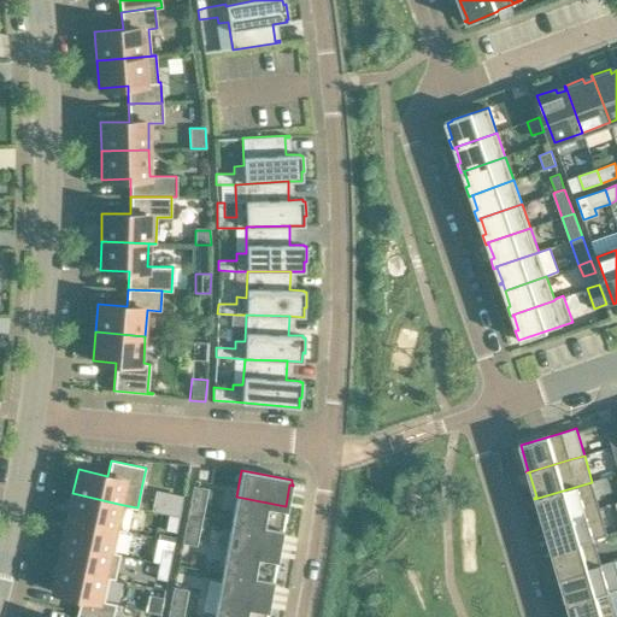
[(541,524),(542,526),(599,507),(592,482),(534,499),(536,499),(544,523),(541,524)]
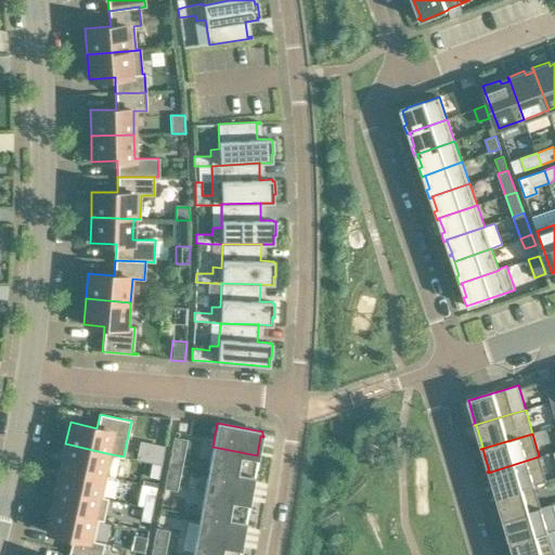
[(173,437),(171,450),(184,452),(186,439),(173,437)]
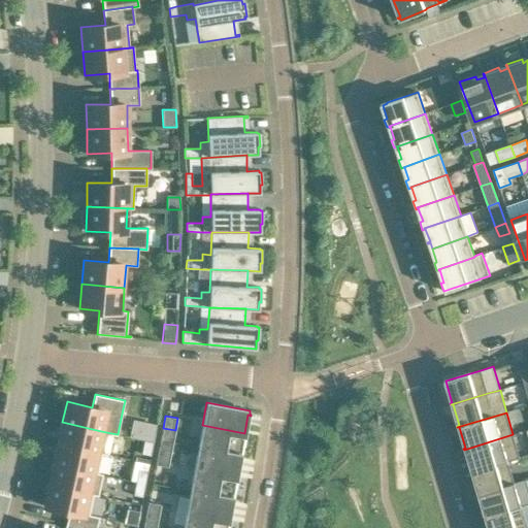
[(62,422),(58,443),(97,452),(102,453),(106,454),(111,433),(101,431),(62,422)]
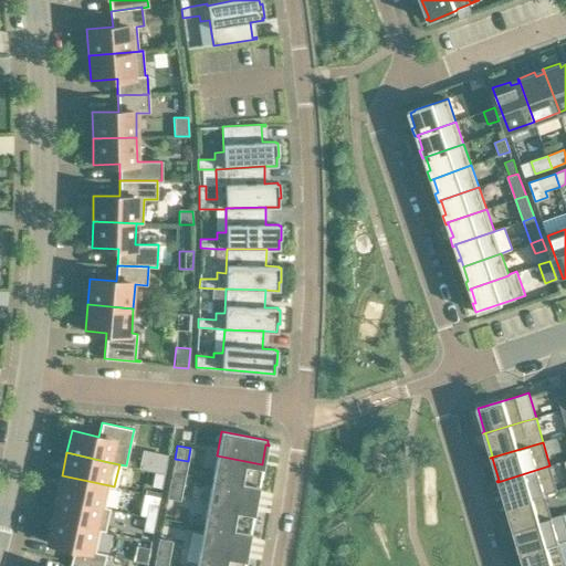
[(156,453),(153,472),(154,472),(164,474),(165,474),(168,456),(156,453)]
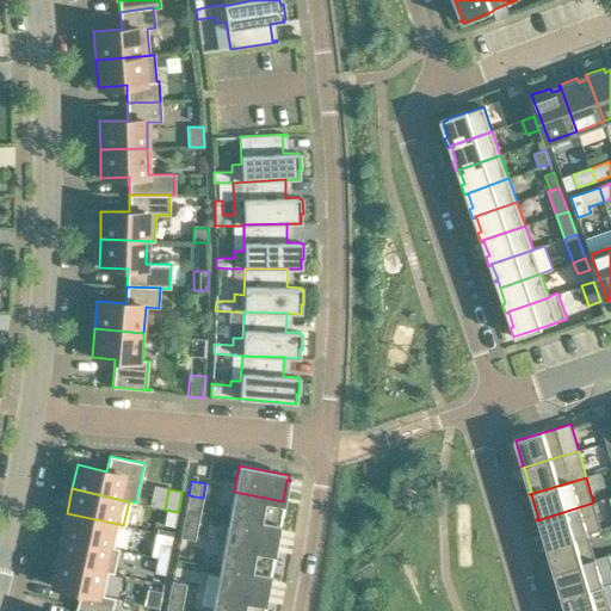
[(234,492),(229,517),(279,526),(282,517),(281,517),(283,501),(234,492)]
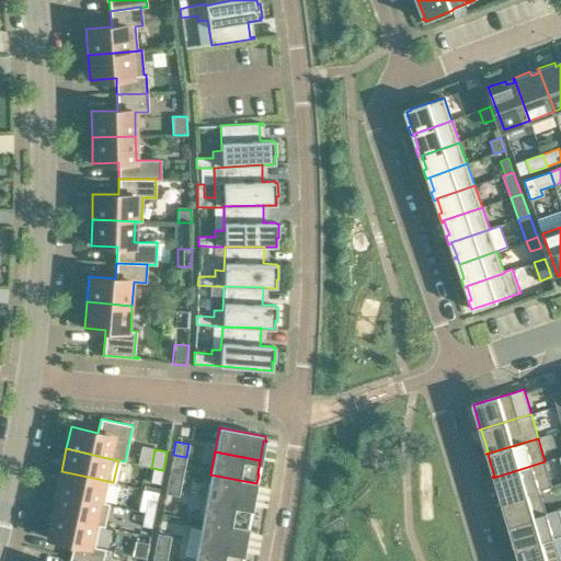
[(173,455),(171,468),(184,470),(186,457),(173,455)]
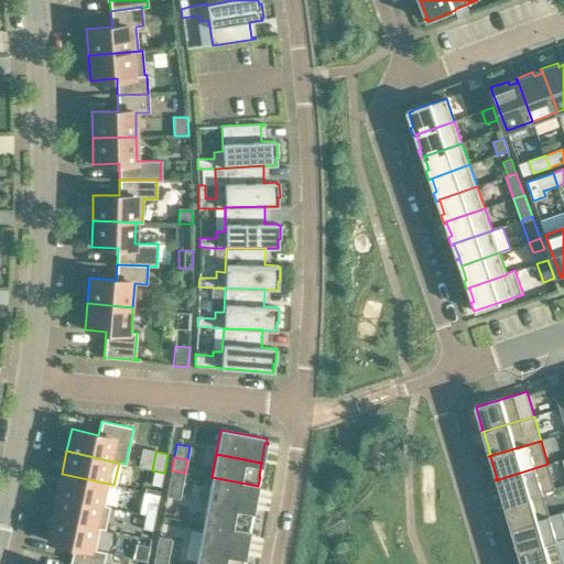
[(502,503),(555,488),(548,464),(496,480),(498,480),(505,502),(502,503)]
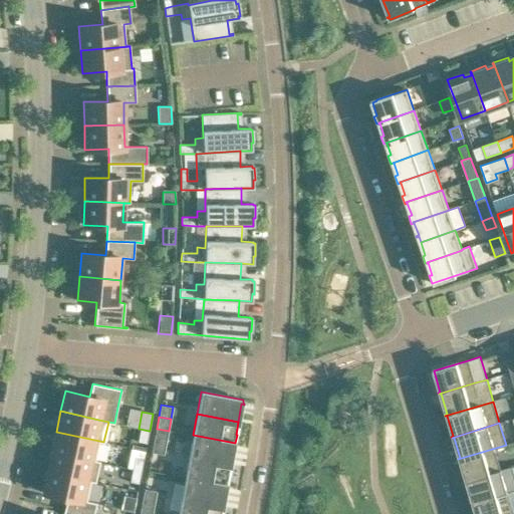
[(140,429),(138,442),(146,444),(149,431),(140,429)]
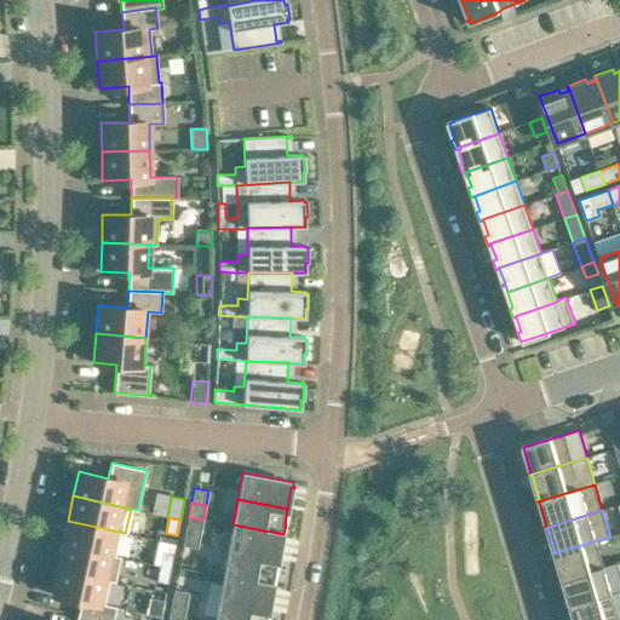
[(189,517),(185,532),(200,534),(204,520),(189,517)]
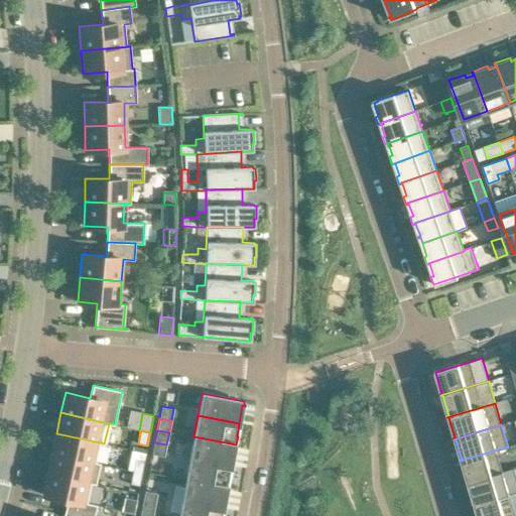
[(56,433),(52,454),(91,462),(96,463),(100,442),(95,441),(56,433)]
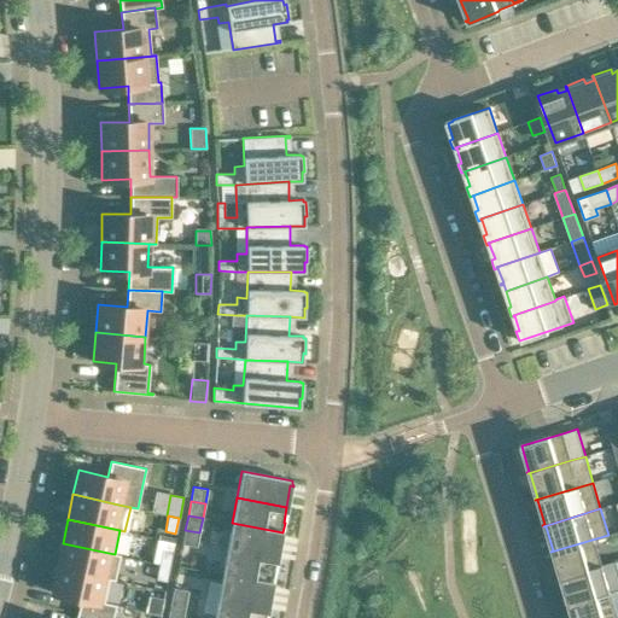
[(232,523),(228,549),(277,558),(281,536),(284,537),(284,536),(283,535),(283,532),(232,523)]
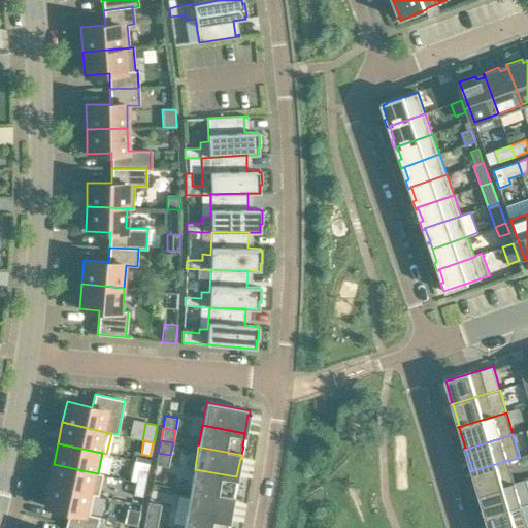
[(158,453),(156,464),(168,467),(170,455),(158,453)]
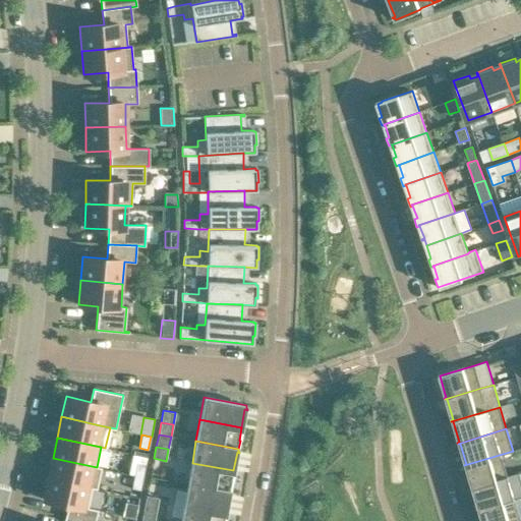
[(470,487),(471,487),(508,477),(502,456),(513,452),(513,451),(464,465),(464,466),(466,465),(472,486),(470,487)]
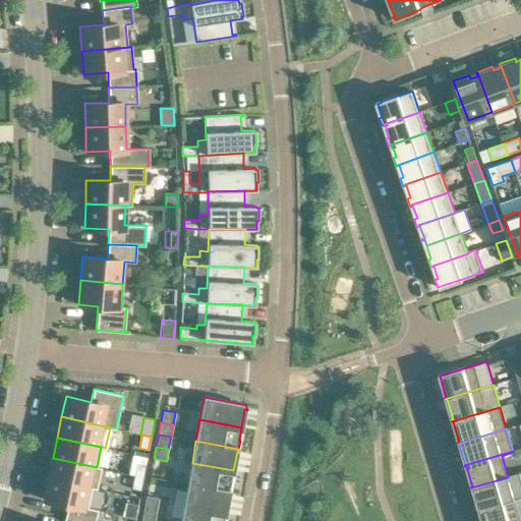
[(48,478),(87,487),(92,488),(97,489),(101,468),(97,467),(92,466),(53,458),(48,478)]
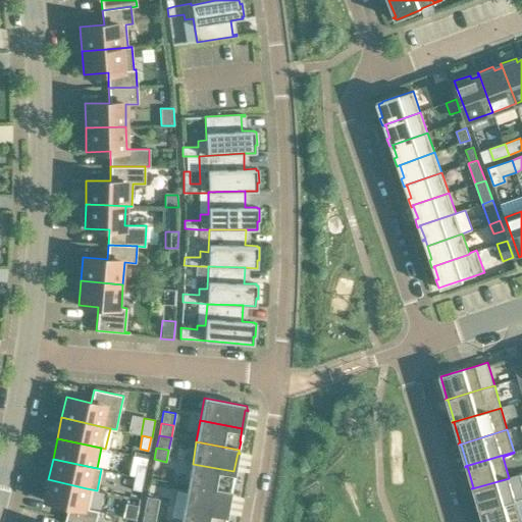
[(137,463),(134,476),(143,478),(146,465),(137,463)]
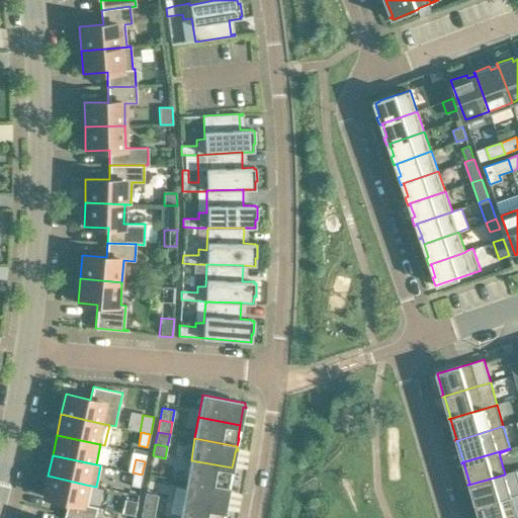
[(191,460),(187,482),(229,490),(231,481),(230,481),(232,467),(191,460)]
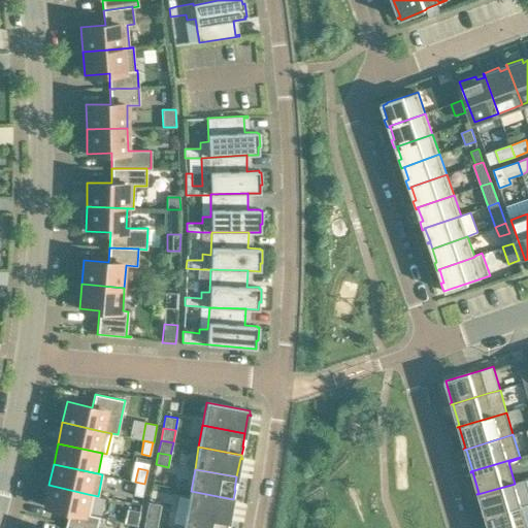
[(527,503),(527,486),(526,480),(515,484),(477,494),(477,495),(480,494),(486,516),(484,517),(521,505),(527,503)]
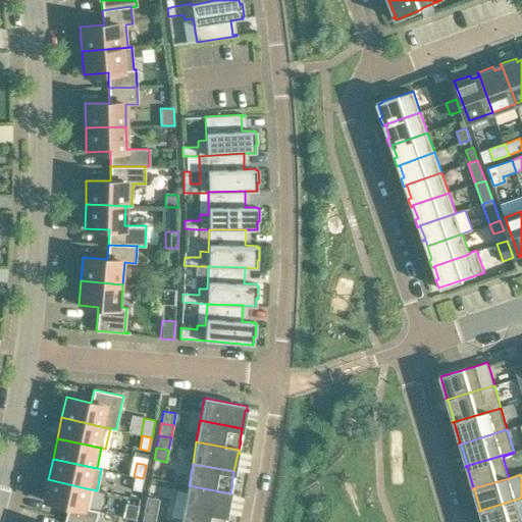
[(134,476),(132,488),(141,490),(143,478),(134,476)]
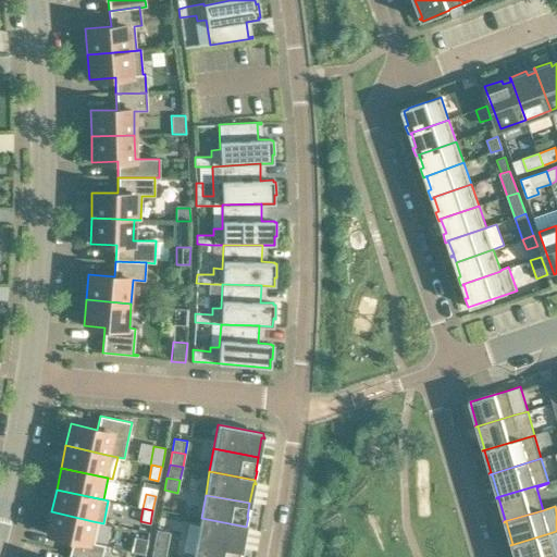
[(51,511),(47,534),(73,540),(70,553),(84,556),(100,556),(104,544),(94,542),(98,522),(93,521),(51,511)]
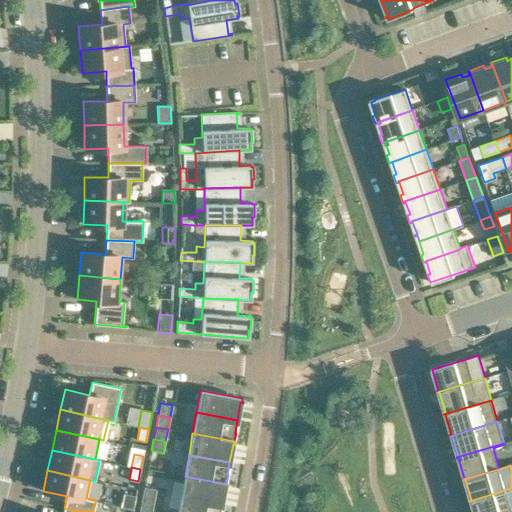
[(185,476),(181,497),(222,505),(225,486),(227,487),(228,486),(226,485),(226,484),(185,476)]
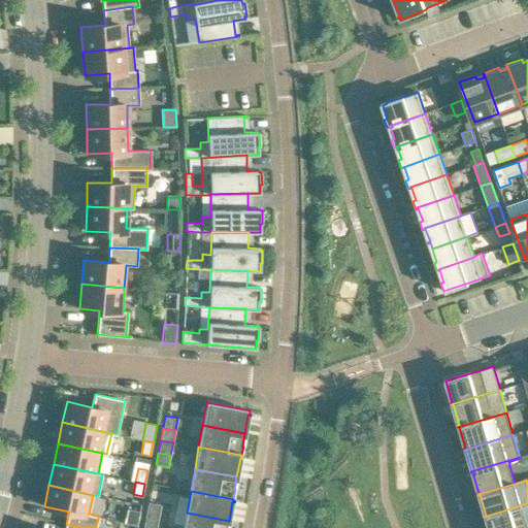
[(149,502),(146,515),(158,517),(161,504),(149,502)]
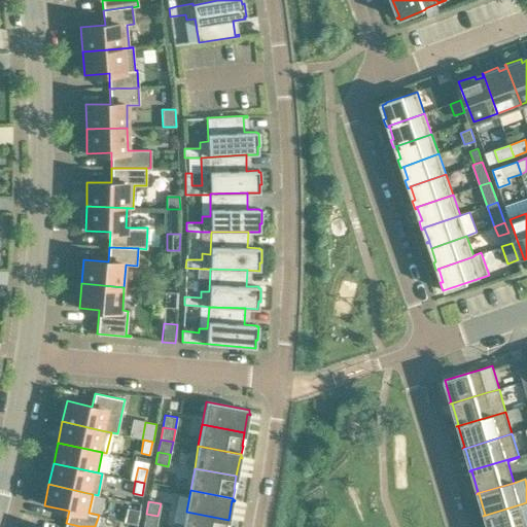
[(526,526),(520,504),(483,516),(483,517),(485,516),(488,526),(526,526)]
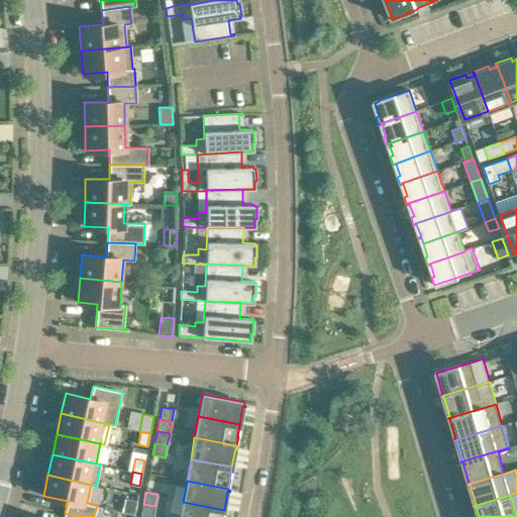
[(125,499),(122,513),(134,515),(137,501),(125,499)]
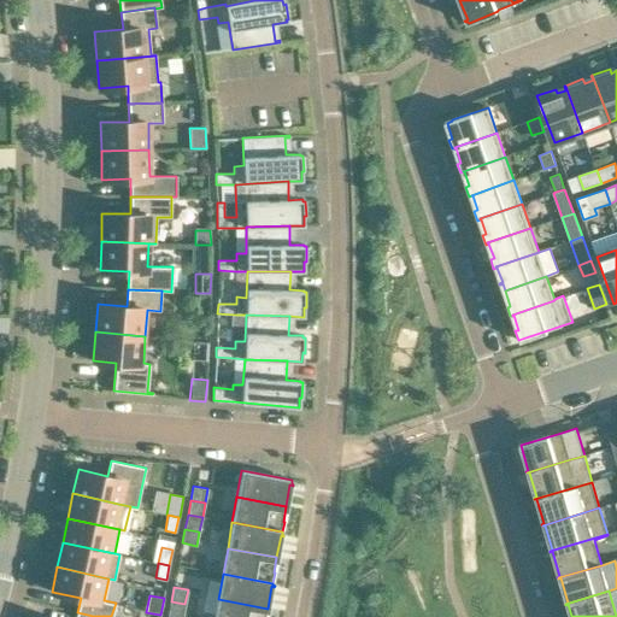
[(218,599),(213,616),(265,616),(268,609),(218,599)]
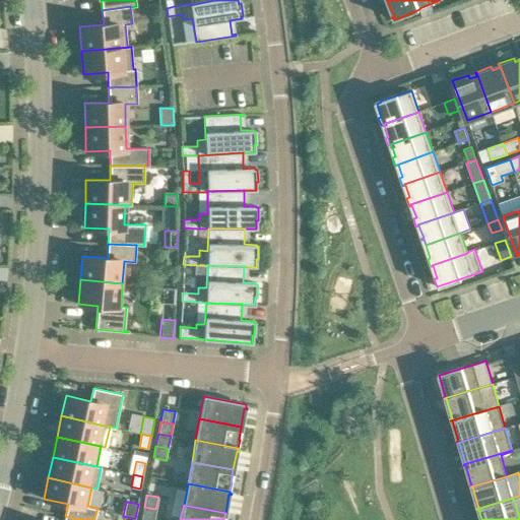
[(144,507),(141,519),(147,519),(153,519),(155,509),(144,507)]
